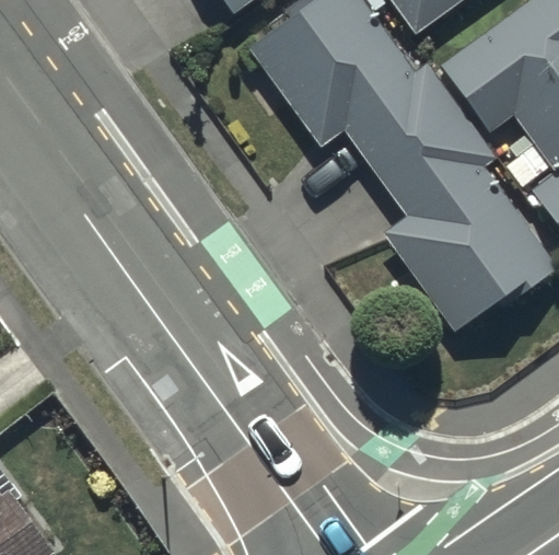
[(228,0),(236,12),(253,0),(228,0)]
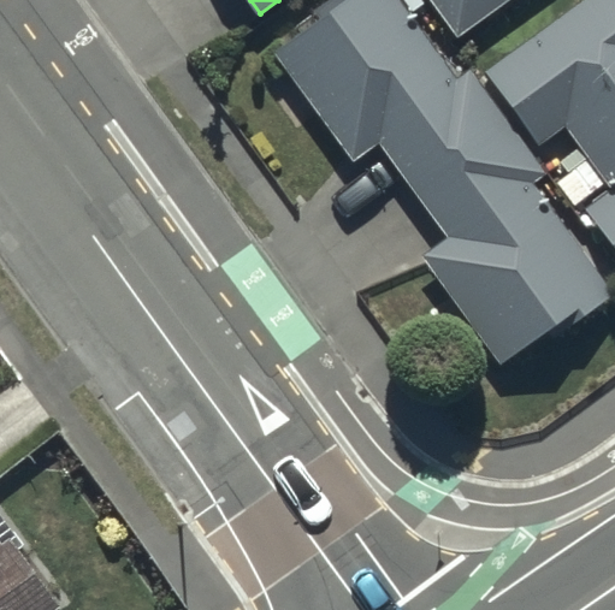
[(445,236),(424,254),(500,363),(510,356),(515,363),(613,295),(536,183),(545,176),(469,66),(454,77),(400,0),(325,0),(306,15),(308,18),(270,45),(352,163),(379,143),(445,236)]
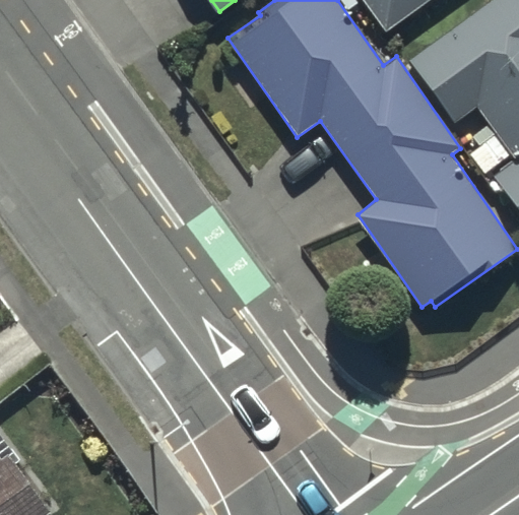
[(365,0),(388,30),(429,0),(365,0)]
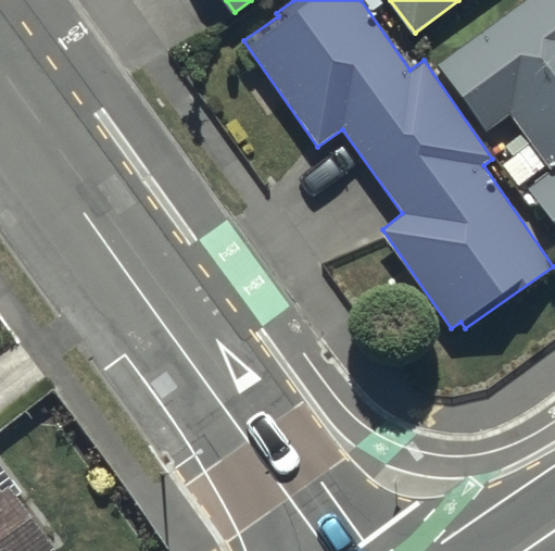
[(554,0),(524,0),(437,65),(487,133),(509,115),(522,133),(505,146),(528,177),(544,165),(550,173),(528,189),(554,225),(554,0)]
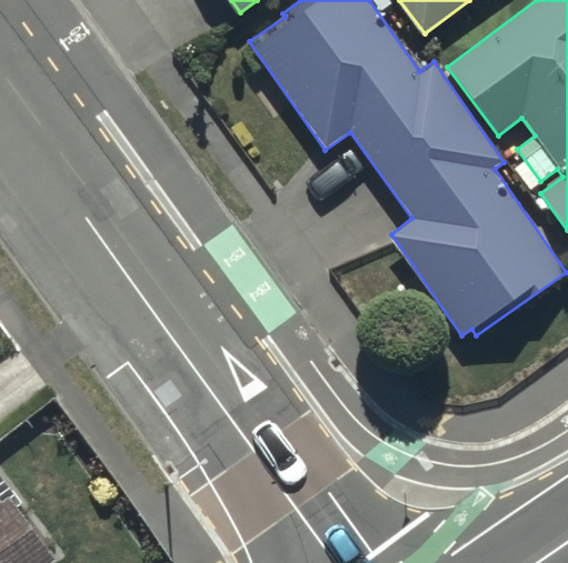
[(22,354),(0,370),(0,562),(52,562),(61,556),(0,473),(0,441),(57,401),(22,354)]
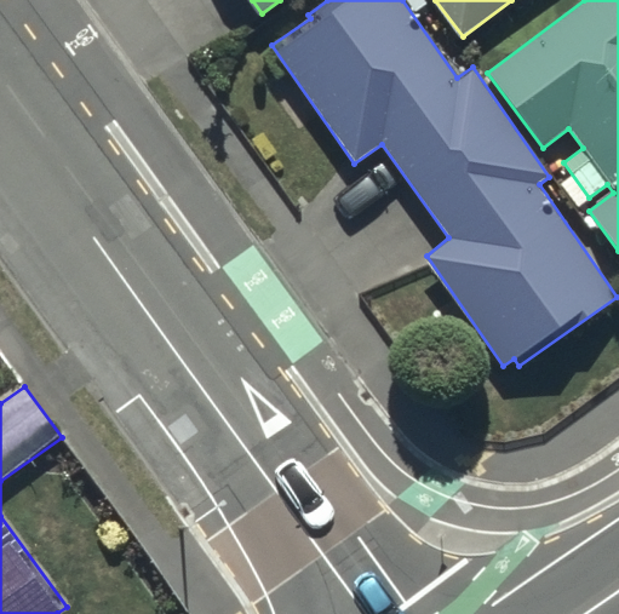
All buildings are outlined.
